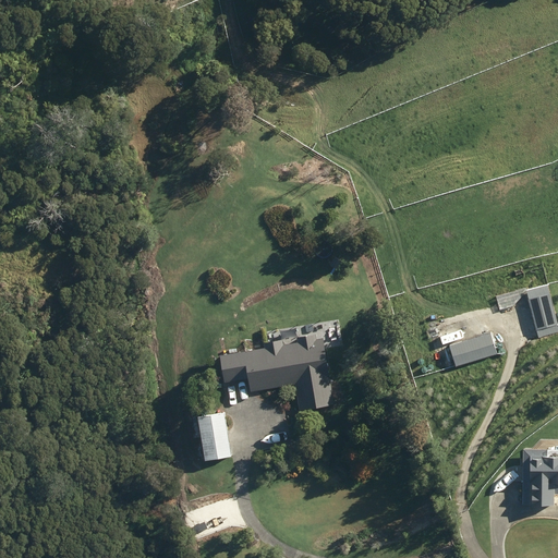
[(526,291),(538,338),(557,332),(557,329),(546,286),(526,291)]
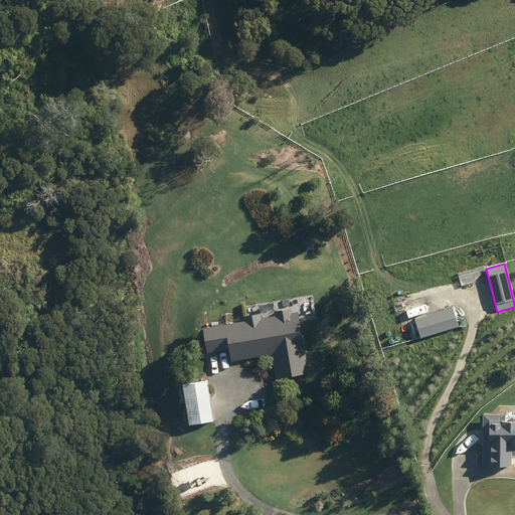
[(274,352),(278,376),(310,371),(300,311),(294,312),(293,307),(276,310),(277,314),(263,317),(262,312),(245,315),(246,320),(204,327),(209,351),(230,348),(232,359),(274,352)]
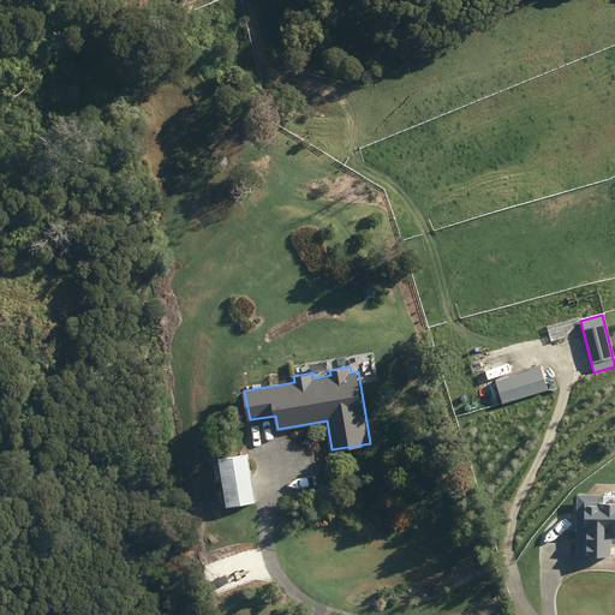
[(495,380),(501,402),(547,390),(541,366),(495,380)]
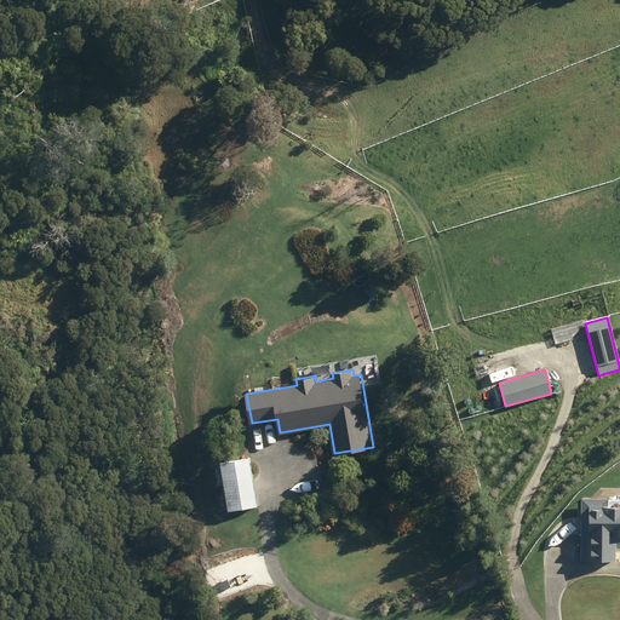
[(471,390),(474,402),(481,400),(478,389),(471,390)]
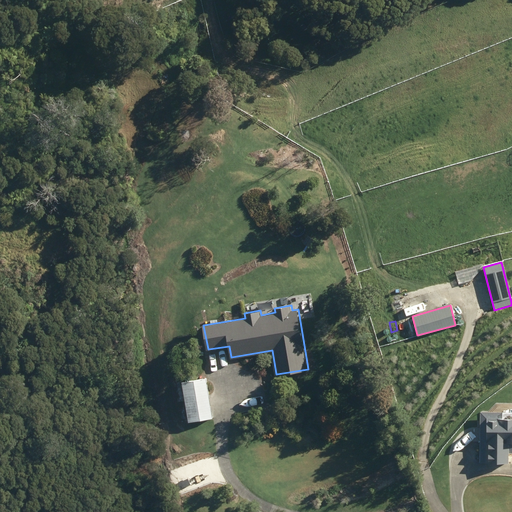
[(186,395),(190,421),(215,417),(209,377),(184,382),(184,384),(176,386),(178,396),(186,395)]
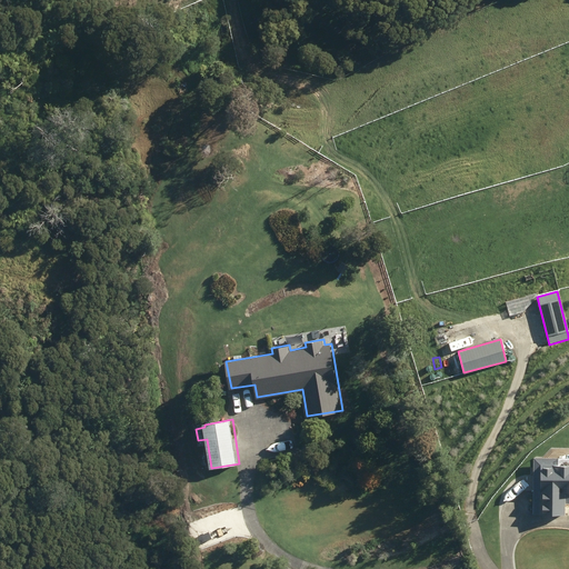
[(565,506),(568,505),(568,466),(558,466),(558,459),(533,459),(532,515),(565,516),(565,506)]
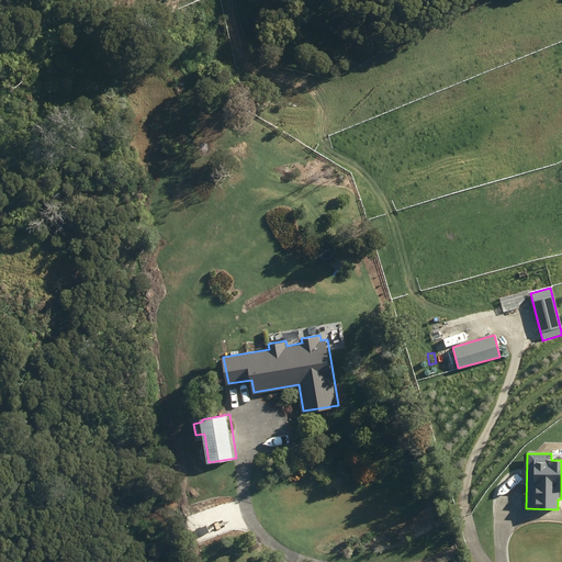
[(193,520),(198,538),(212,535),(208,517),(193,520)]
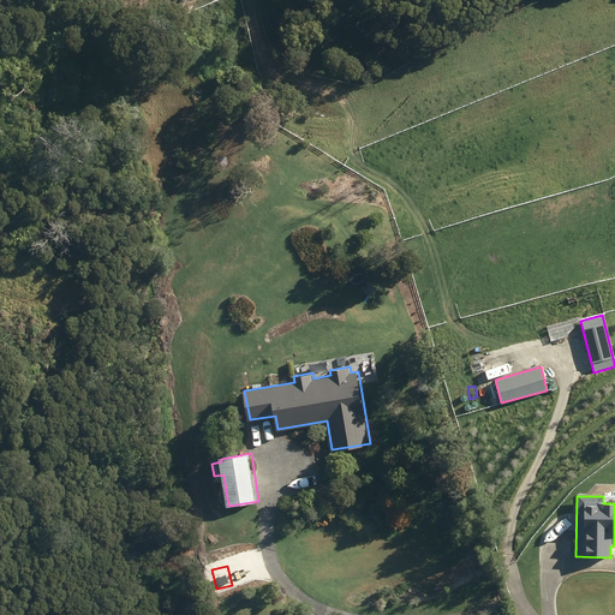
All buildings are outlined.
